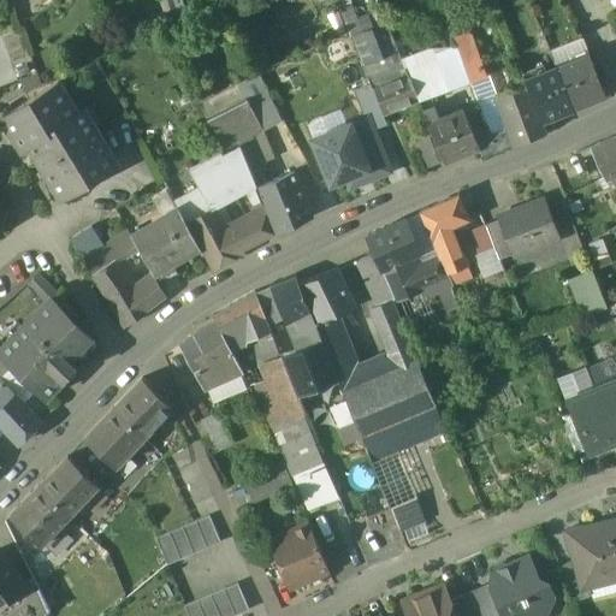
[(386,19),(362,29),(360,23),(349,28),(362,63),(398,48),(386,19)]
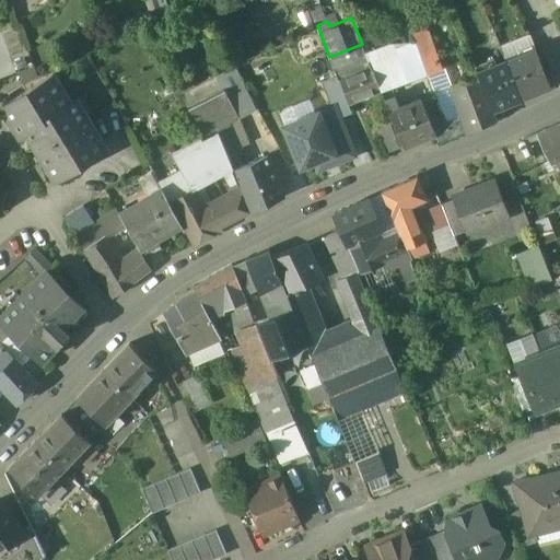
[(415,45),(369,61),(370,65),(381,91),(439,70),(426,33),(411,38),(415,45)]
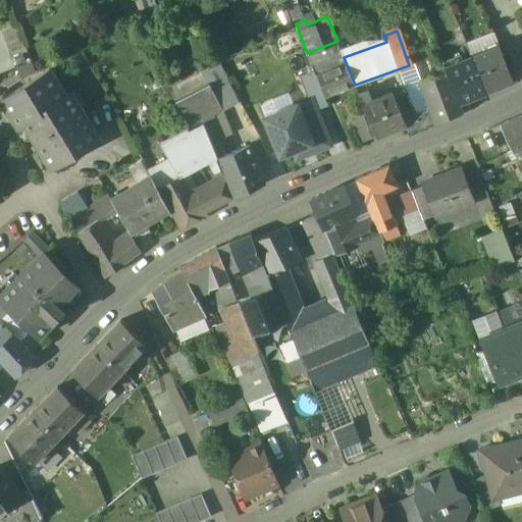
[(337,41),(307,53),(311,62),(341,51),(337,41)]
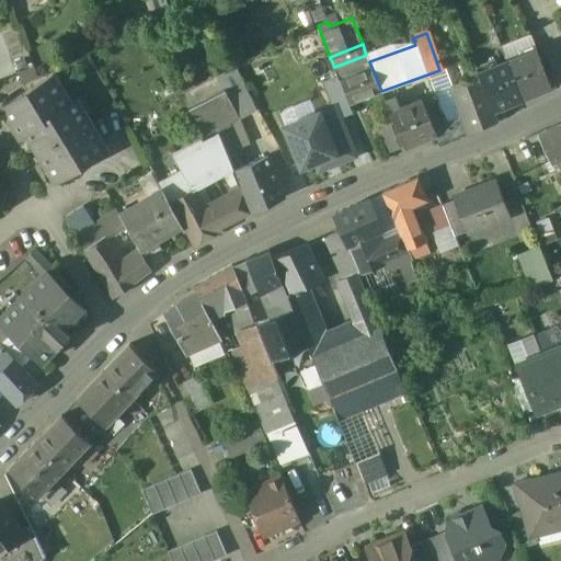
[(537,49),(507,61),(523,99),(552,87),(537,49)]
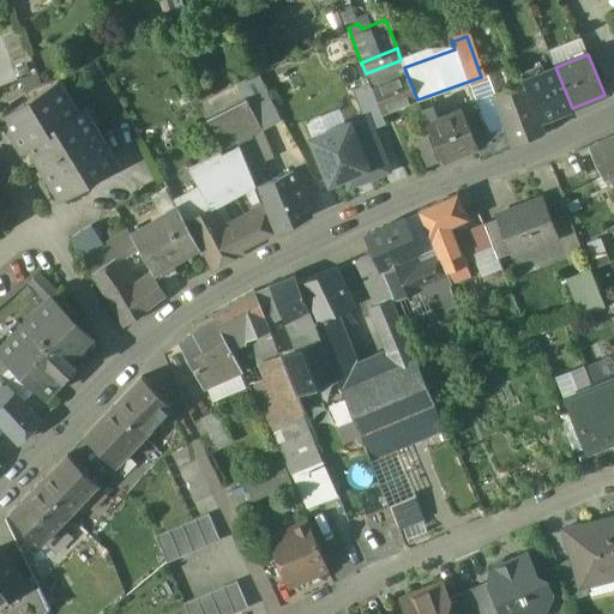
[(555,67),(524,79),(525,83),(540,120),(572,108),(555,67)]
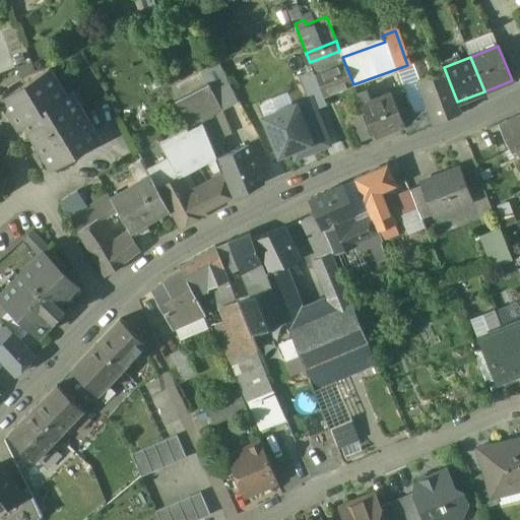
[(343,60),(314,72),(323,95),(353,84),(343,60)]
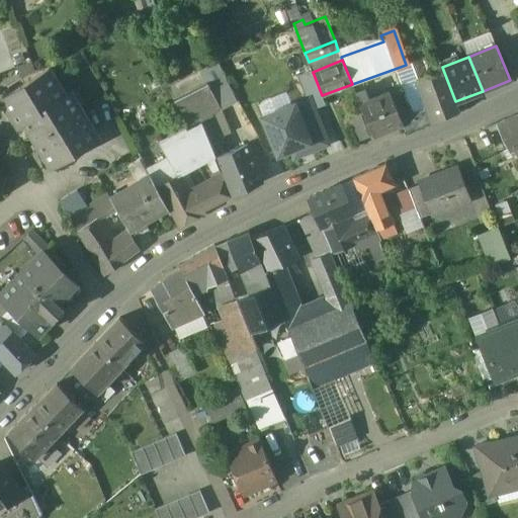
[(325,103),(322,95),(313,72),(312,69),(299,74),(309,98),(313,108),(325,103)]
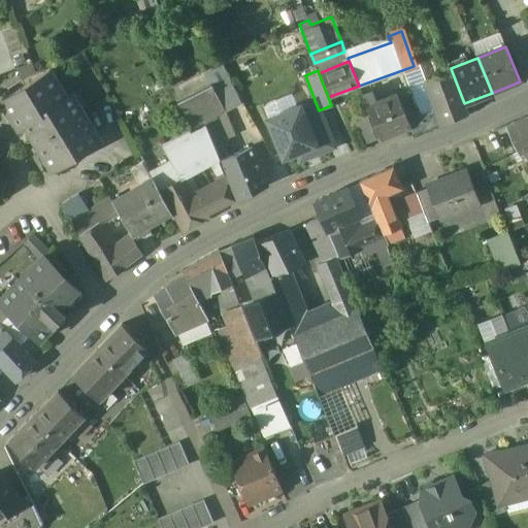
[(66,97),(50,71),(1,102),(19,129),(24,126),(53,171),(97,143),(90,130),(92,129),(71,94),(66,97)]
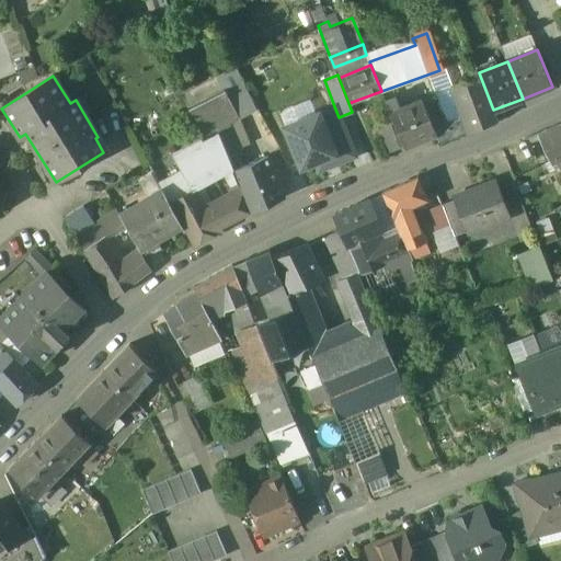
[(480,76),(453,88),(457,96),(451,99),(455,110),(460,107),(469,130),(496,121),(493,110),(480,76)]
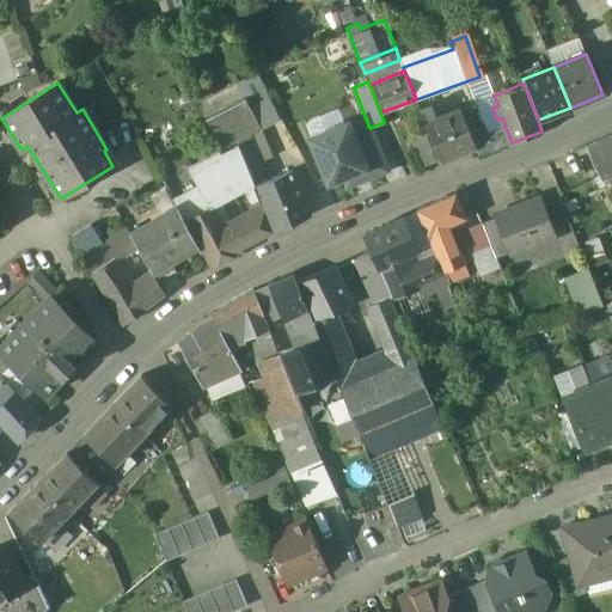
[(269,96),(249,105),(261,129),(280,118),(269,96)]
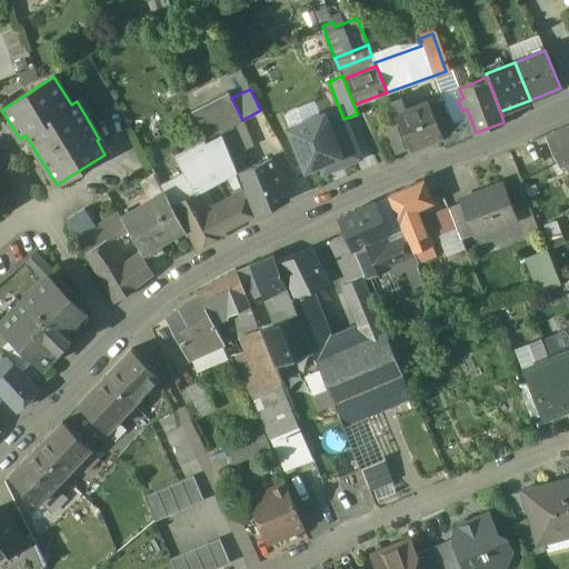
[(228,90),(191,109),(207,138),(231,126),(242,120),(231,98),(228,90)]
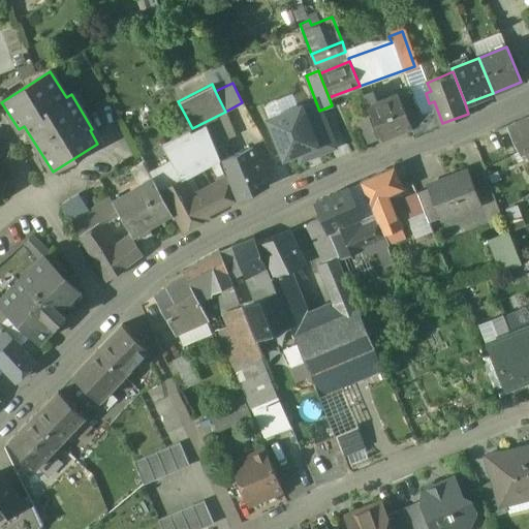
[(372,90),(363,94),(368,105),(373,102),(375,98),(372,90)]
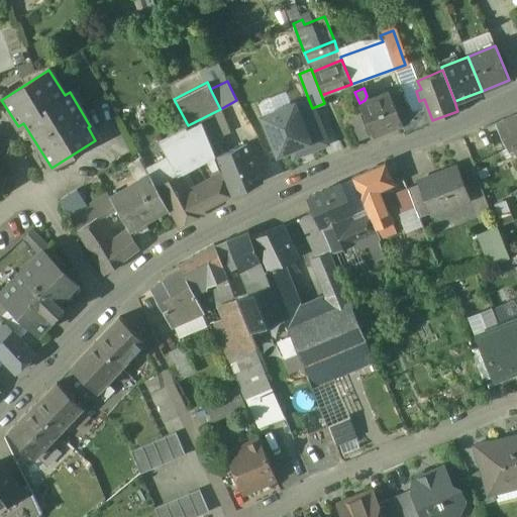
[(365,100),(359,103),(373,134),(401,123),(402,122),(398,111),(389,90),(365,100)]
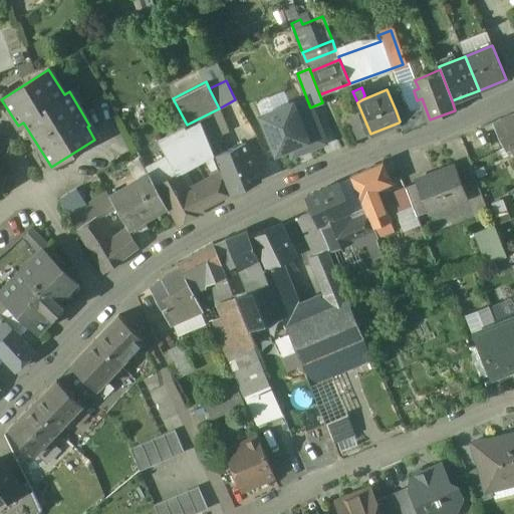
[(306,141),(309,148),(324,142),(310,107),(306,97),(292,103),(306,141)]
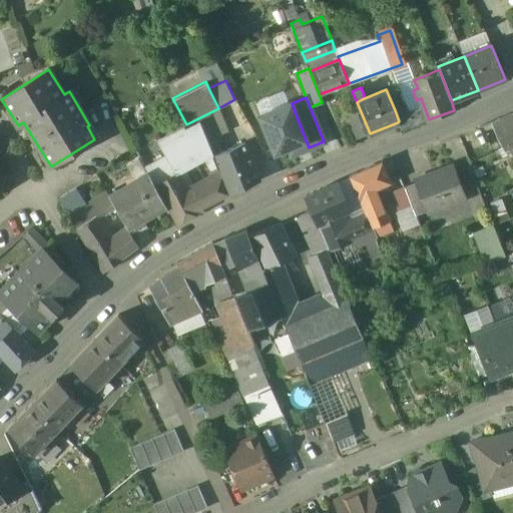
[(292,103),(262,115),(276,152),(306,140),(292,103)]
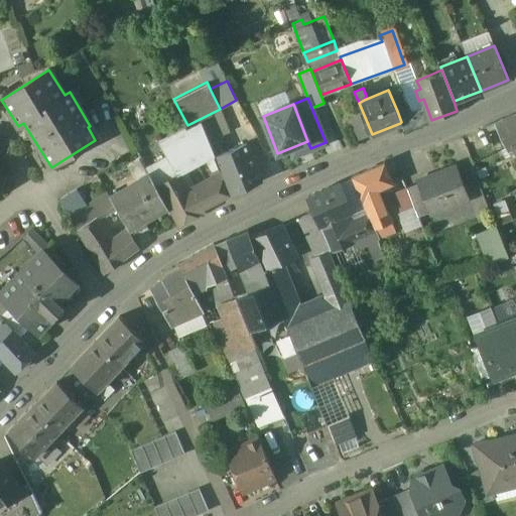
[(410,106),(397,111),(401,122),(400,123),(404,130),(418,125),(410,106)]
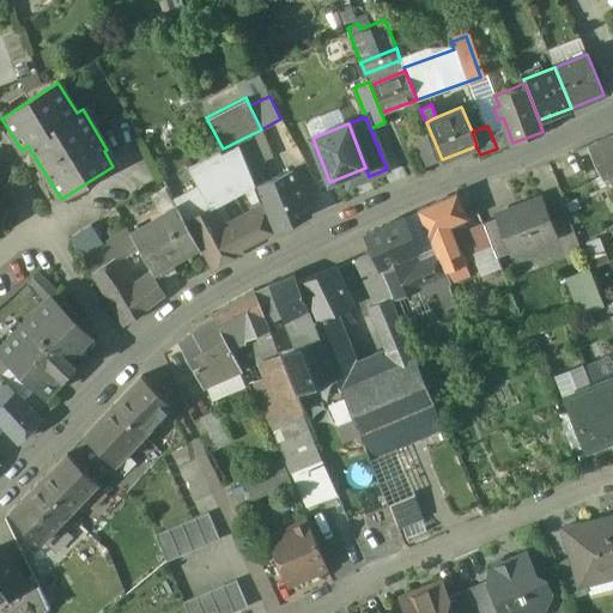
[(612,135),(612,133),(587,145),(604,177),(608,175),(612,173),(612,135)]
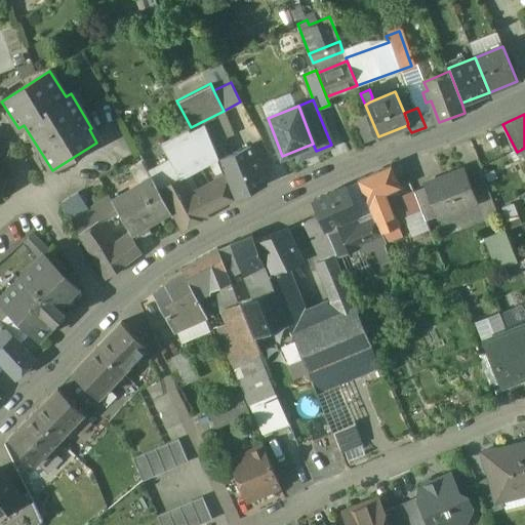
[(216,121),(213,116),(203,121),(204,124),(212,144),(217,142),(226,138),(218,121),(216,121)]
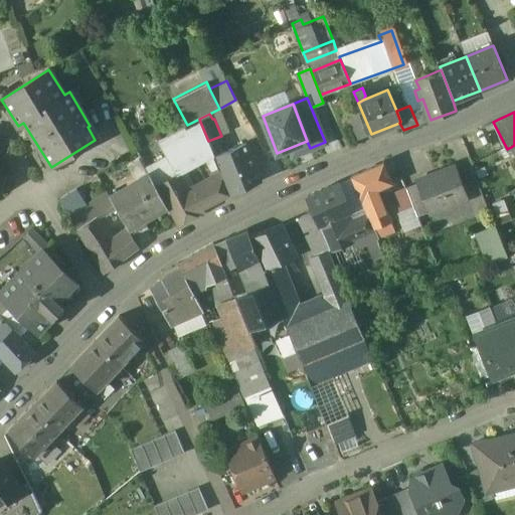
[(359,115),(347,119),(355,141),(367,136),(359,115)]
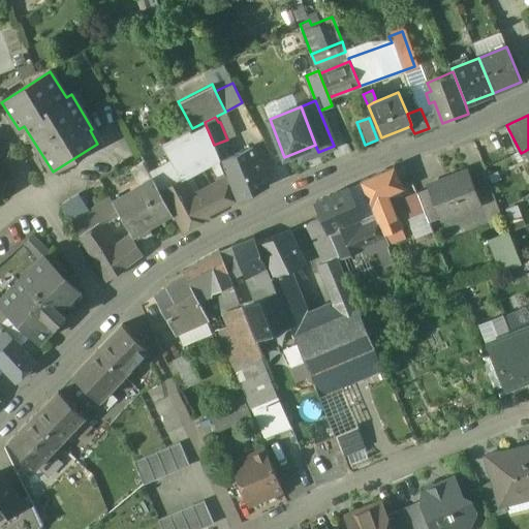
[(206,125),(191,132),(190,130),(162,145),(172,161),(182,178),(186,176),(187,177),(203,168),(220,159),(214,145),(206,125)]
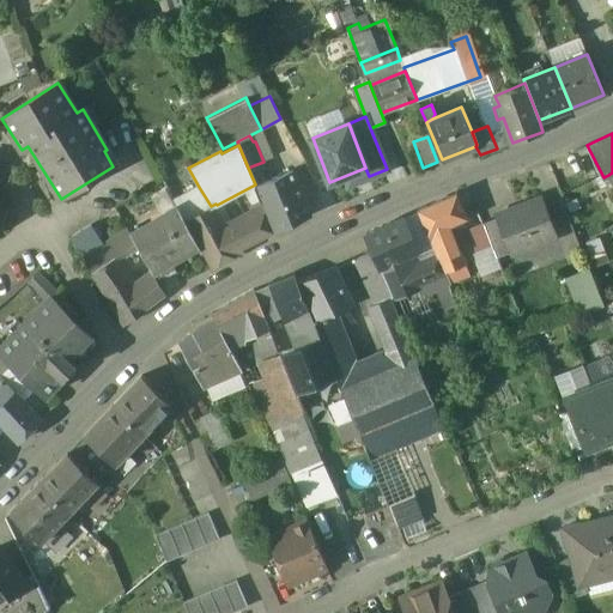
[(259,176),(254,165),(248,168),(255,184),(256,186),(263,182),(261,175),(259,176)]
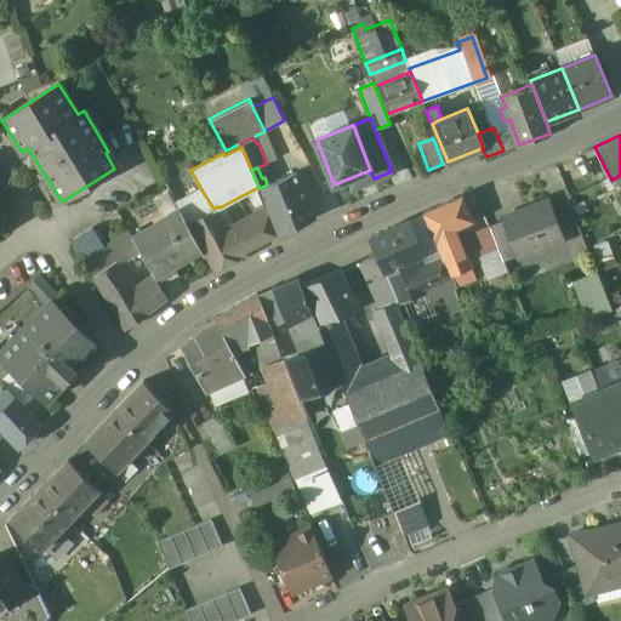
[(278,234),(315,218),(297,174),(267,184),(260,188),(267,208),(278,234)]
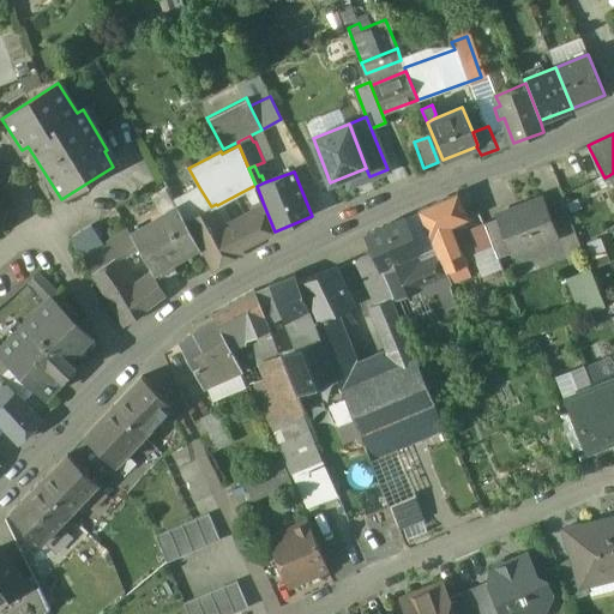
[(256,185),(235,196),(246,215),(264,205),(257,186),(256,185)]
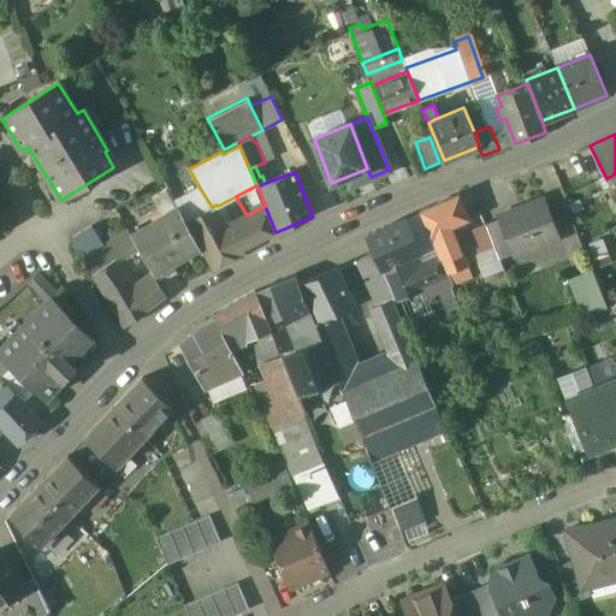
[(200,188),(173,202),(179,212),(185,224),(190,221),(189,220),(212,207),(200,188)]
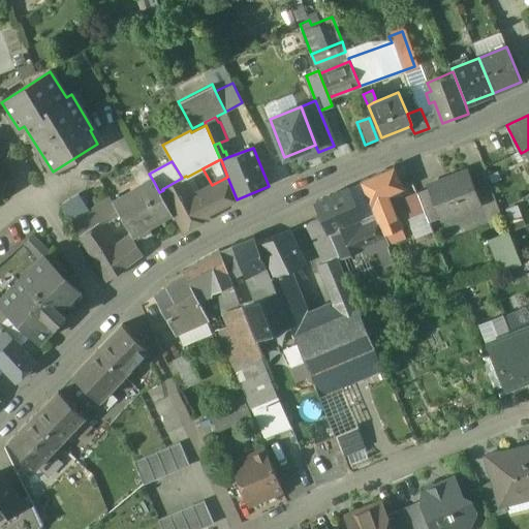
[(394,167),(363,180),(379,220),(384,234),(402,226),(391,199),(387,192),(401,187),(401,186),(394,167)]
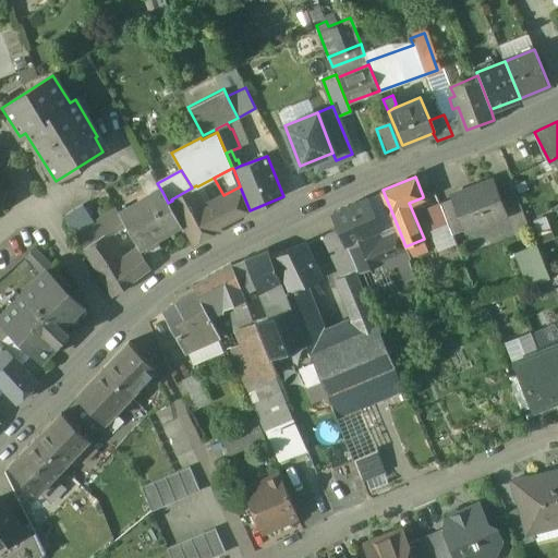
[(492,178),(451,194),(452,196),(464,229),(465,230),(506,215),(492,178)]
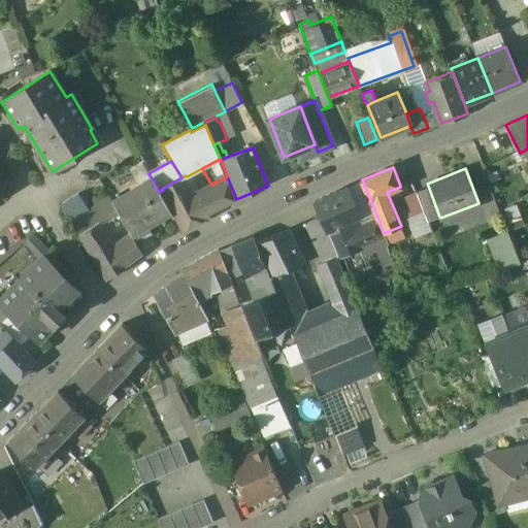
[(182,177),(162,189),(163,190),(185,230),(209,217),(208,213),(207,213),(198,197),(187,176),(186,175),(182,177)]
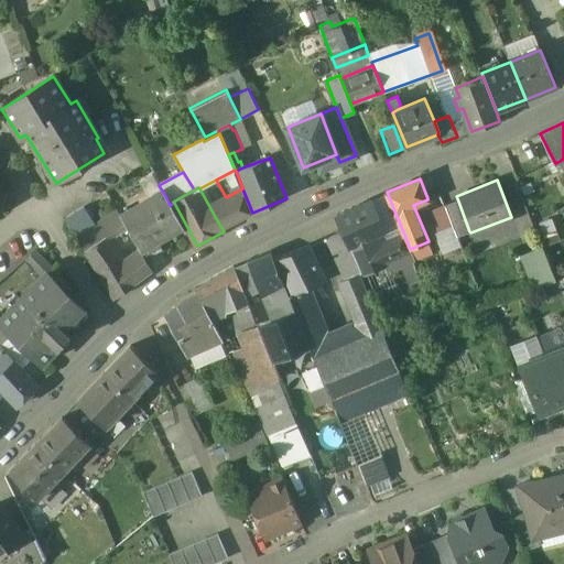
[(226,197),(221,199),(225,204),(235,221),(252,213),(242,188),(226,197)]
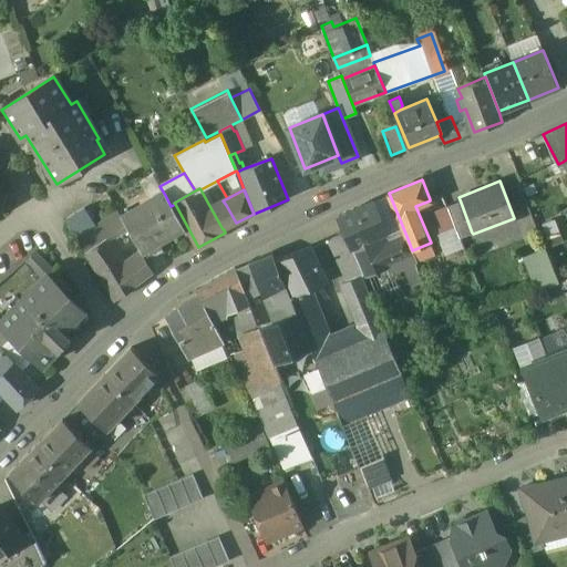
[(165,195),(120,217),(141,255),(143,257),(161,248),(158,241),(183,228),(171,206),(165,195)]
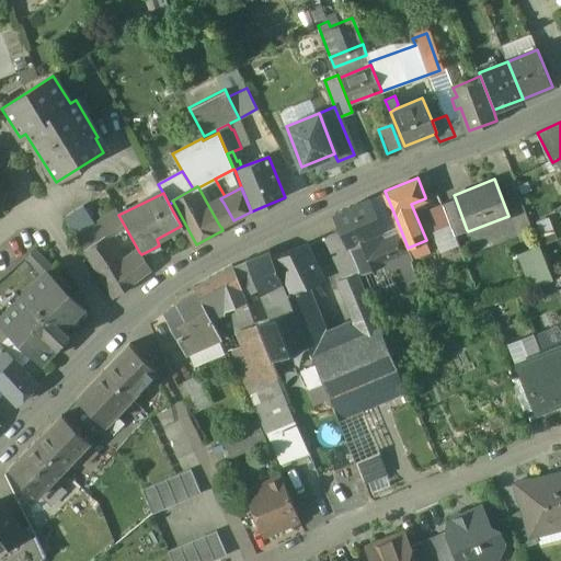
[(362,201),(335,213),(336,216),(335,216),(341,230),(347,245),(369,235),(380,229),(367,198),(366,199),(365,197),(361,199),(362,201)]
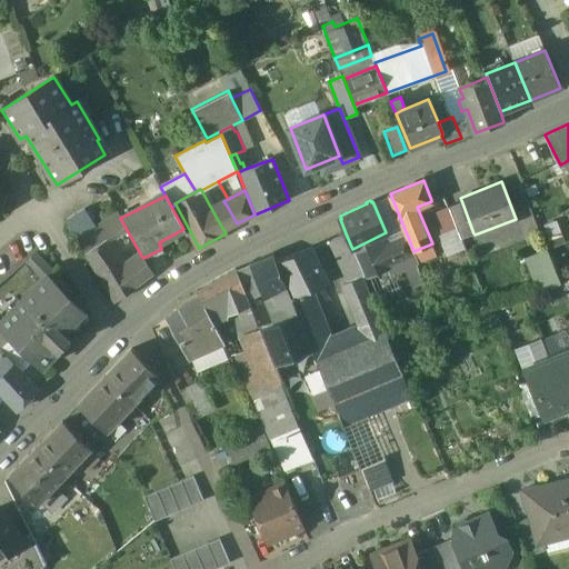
[(461,200),(448,206),(459,233),(460,238),(473,233),(461,200)]
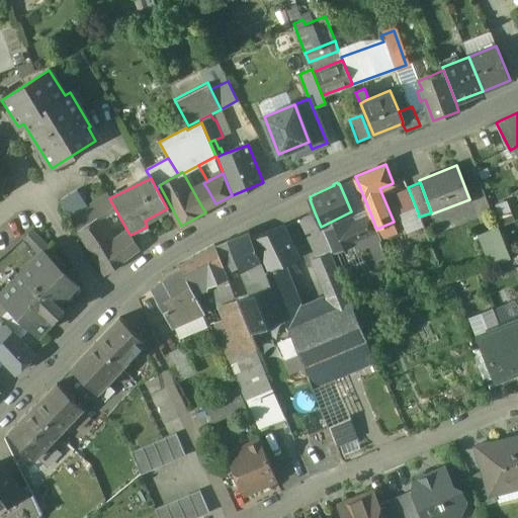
[(393,183),(379,188),(382,195),(395,187),(393,183)]
